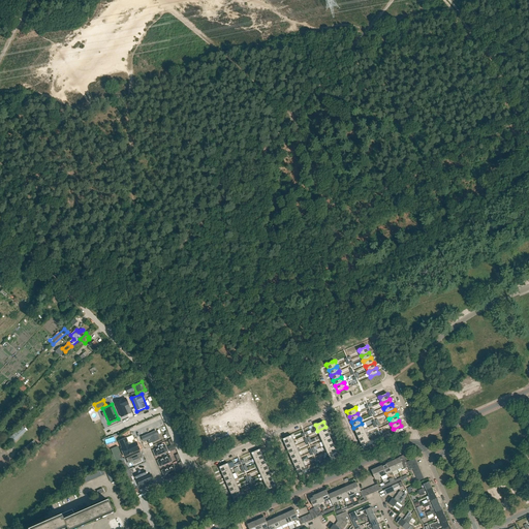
[(362,424),(353,428),(355,433),(364,429),(365,429),(362,424)]
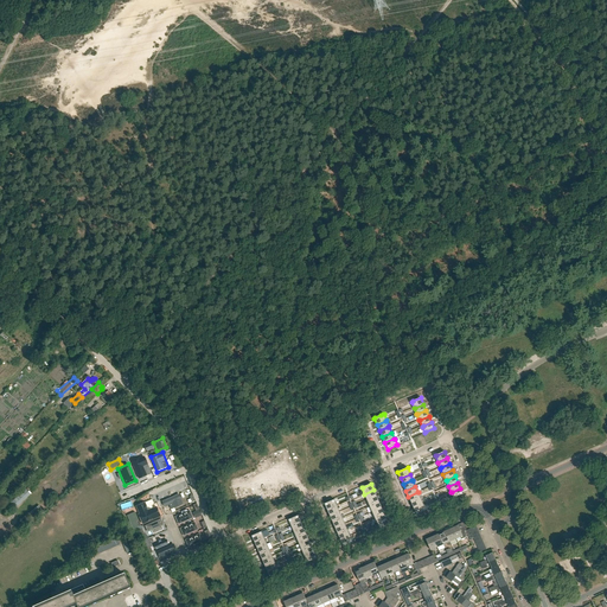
[(16,509),(31,493),(26,489),(11,503),(16,509)]
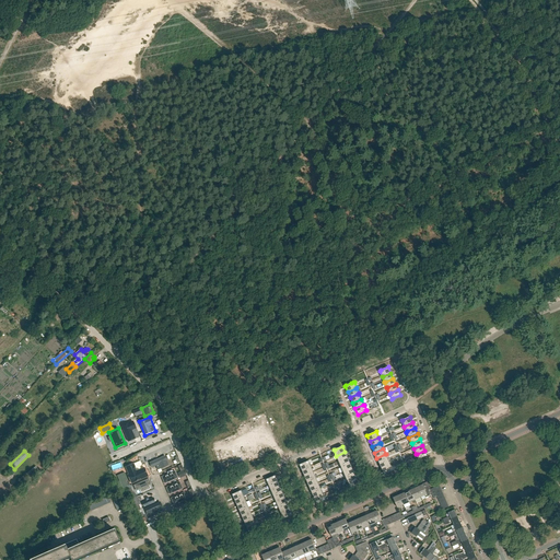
[(142,463),(149,459),(144,451),(138,455),(142,463)]
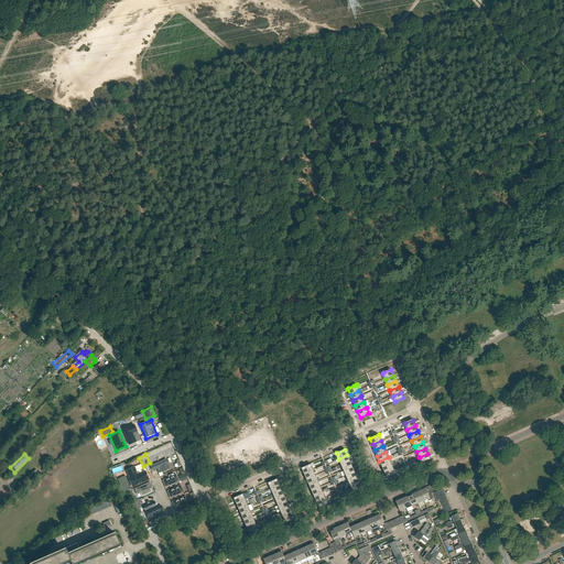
[(420,457),(419,457),(421,464),(422,463),(431,459),(427,454),(420,457)]
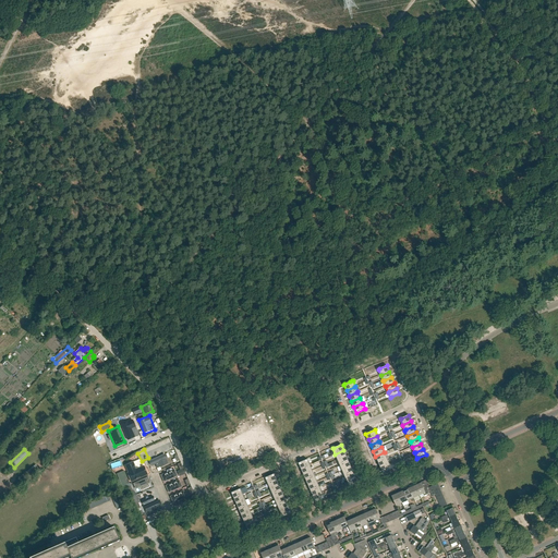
[(343,450),(335,455),(337,460),(338,459),(347,456),(343,450)]
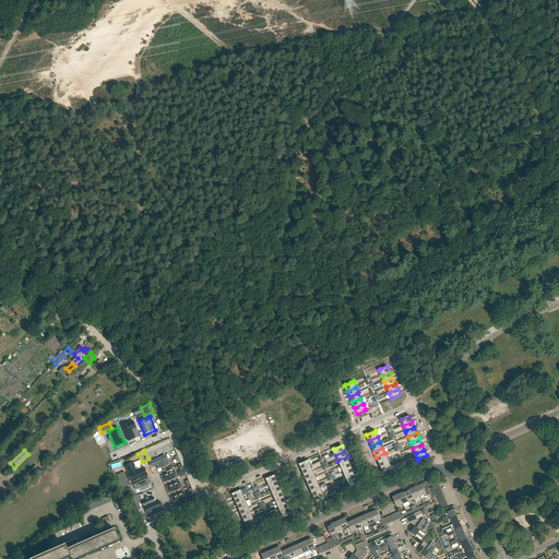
[(384,453),(376,458),(379,463),(388,459),(385,453),(384,453)]
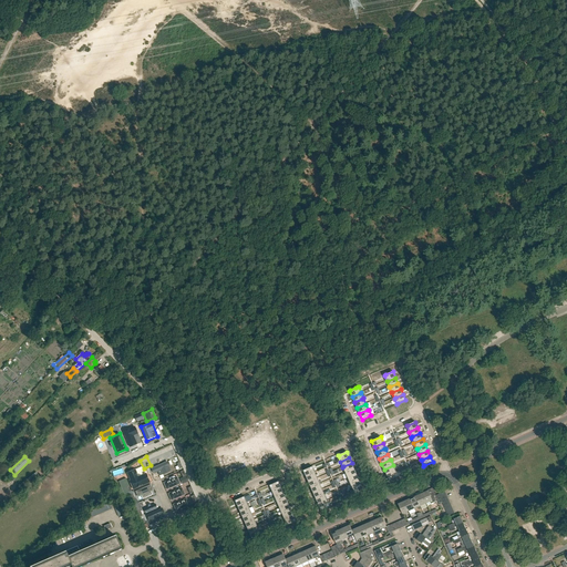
[(162,475),(171,471),(167,463),(152,470),(154,473),(160,471),(162,475)]
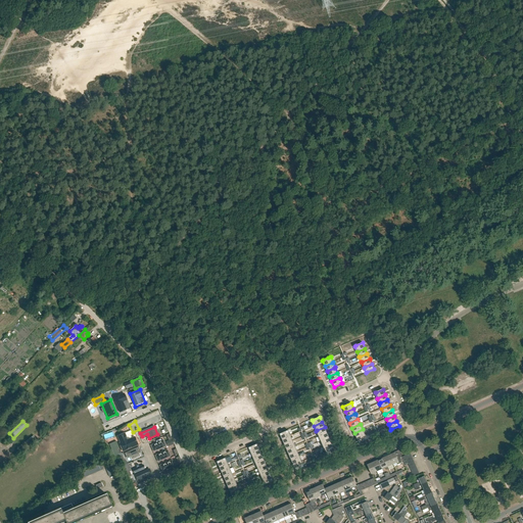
[(317,430),(316,431),(319,436),(327,432),(325,427),(317,430)]
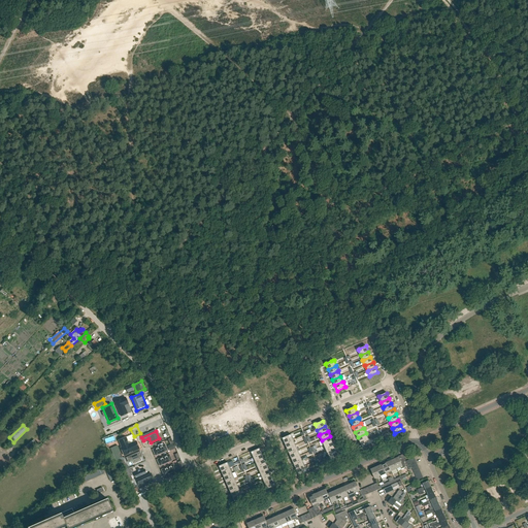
[(366,433),(358,437),(360,442),(367,439),(368,438),(366,433)]
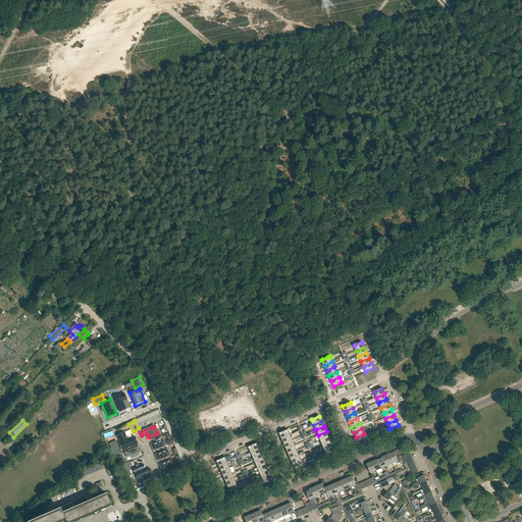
[(132,429),(115,436),(121,451),(138,444),(132,429)]
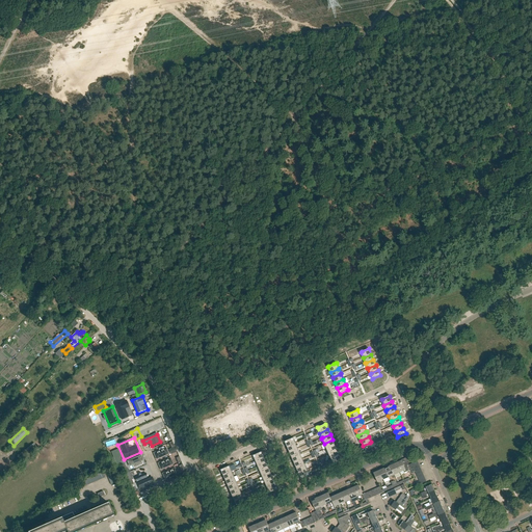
[(292,439),(285,442),(287,447),(296,444),(293,439),(292,439)]
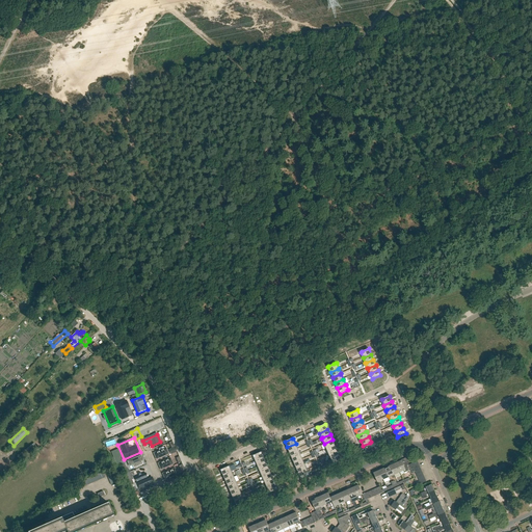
[(333,440),(324,444),(326,449),(327,449),(335,445),(333,440)]
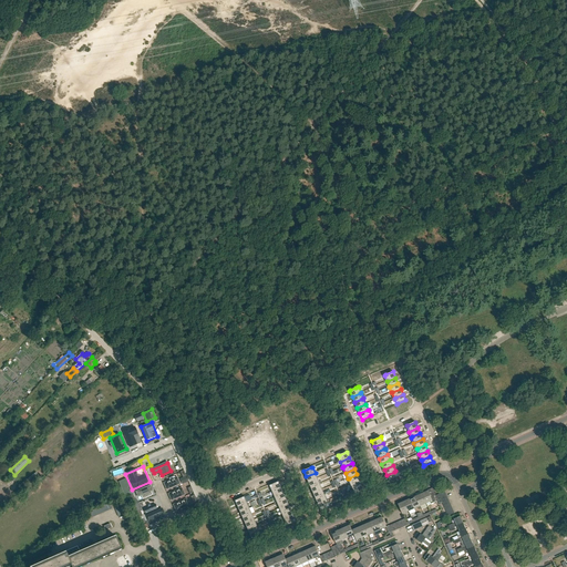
[(7,471),(0,476),(0,477),(3,482),(11,475),(7,471)]
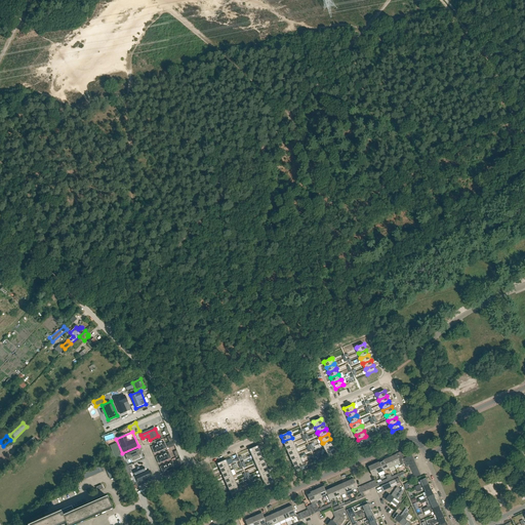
[(365,437),(358,440),(360,445),(368,442),(366,436),(365,437)]
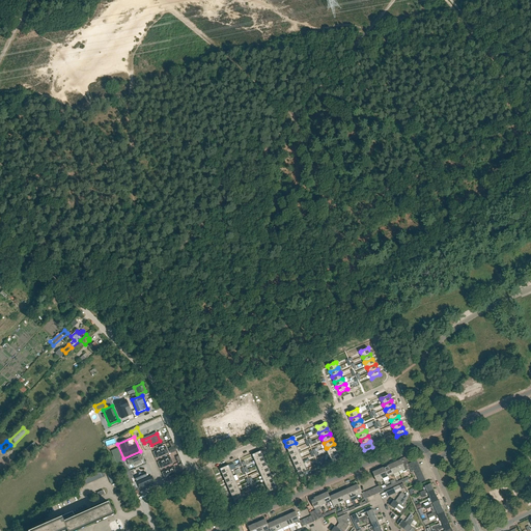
[(21,459),(37,447),(33,443),(18,455),(21,459)]
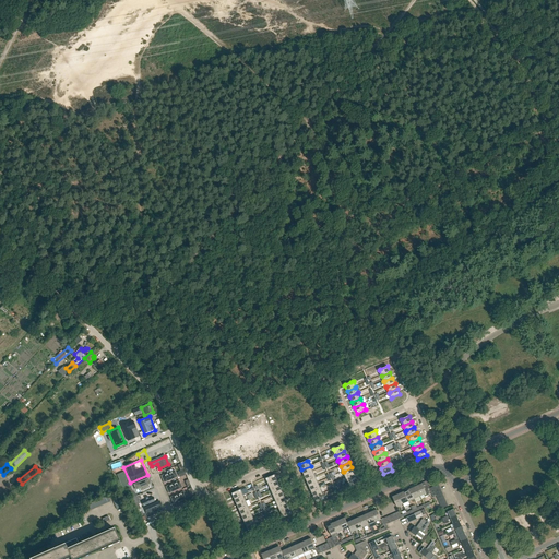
[(311,466),(301,470),(305,476),(312,472),(313,472),(311,466)]
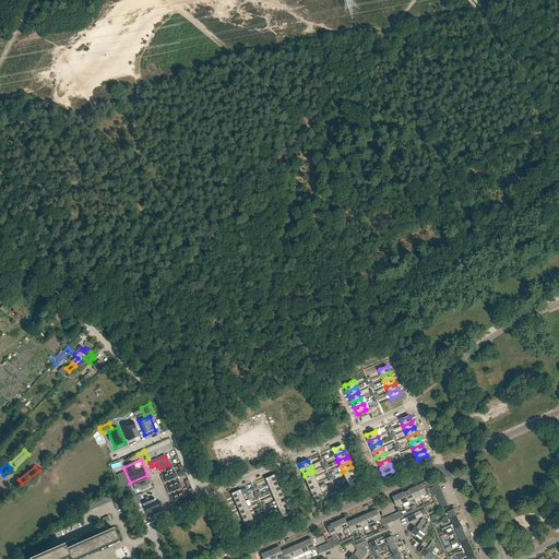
[(344,472),(343,472),(345,477),(355,474),(352,467),(344,472)]
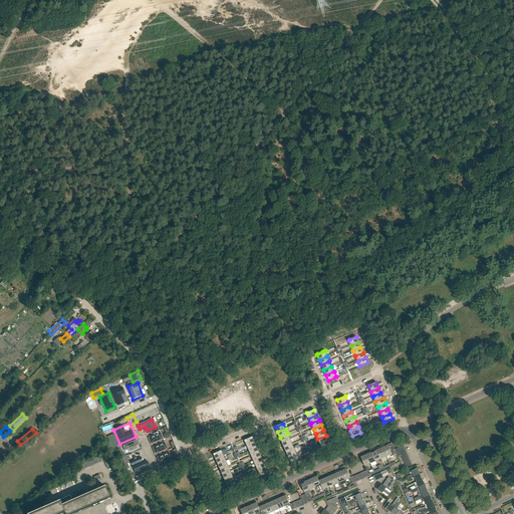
[(163,439),(161,433),(149,438),(151,444),(163,439)]
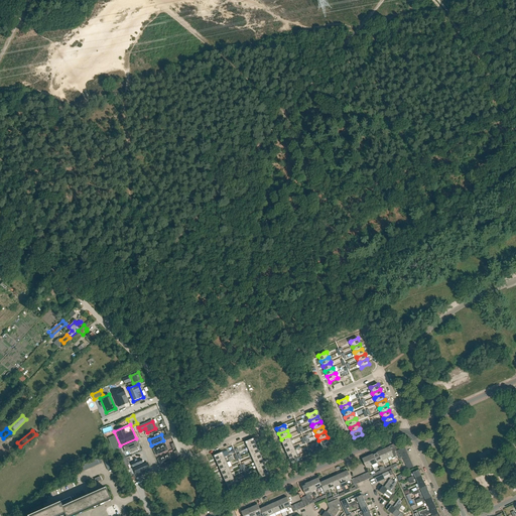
[(288,435),(281,439),(283,444),(291,440),(289,435),(288,435)]
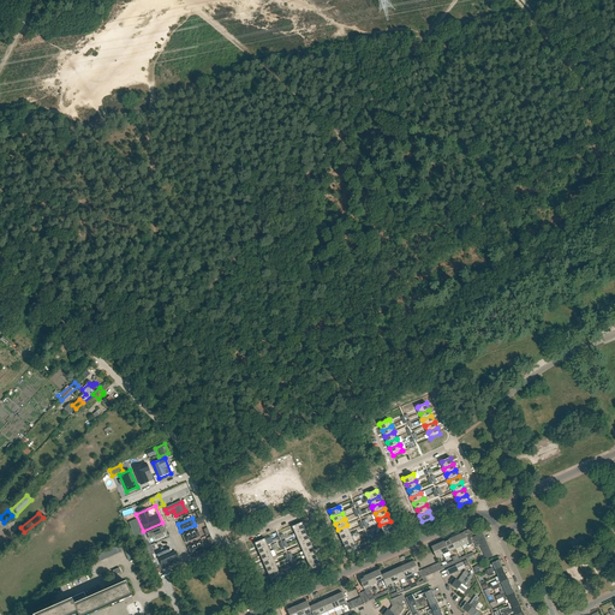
[(137,530),(139,529),(136,520),(129,524),(135,537),(139,535),(137,530)]
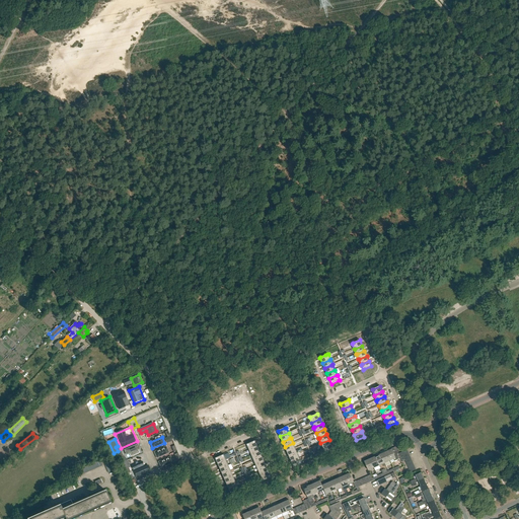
[(329,440),(320,443),(323,448),(331,445),(329,440)]
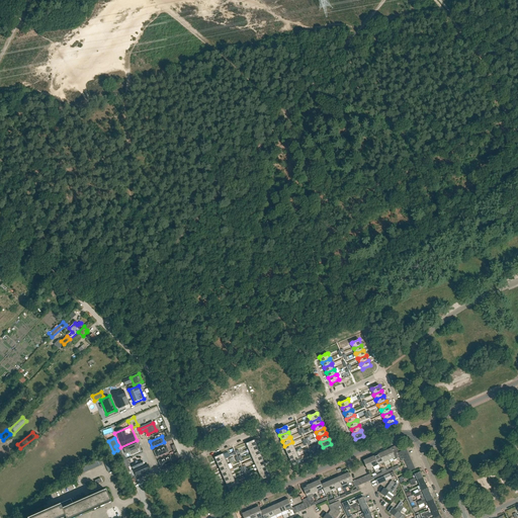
[(255,440),(246,443),(249,449),(257,445),(255,440)]
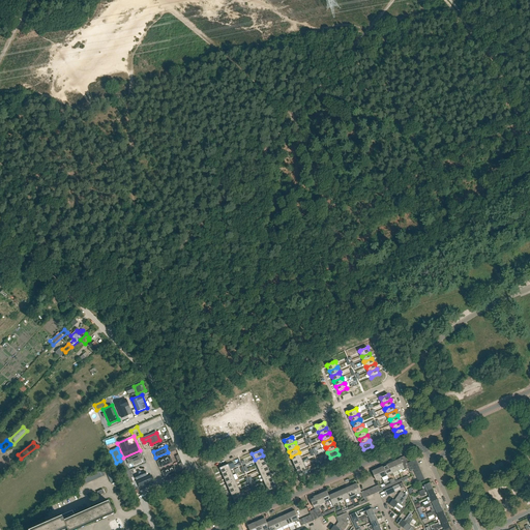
[(144,460),(141,452),(126,459),(129,467),(144,460)]
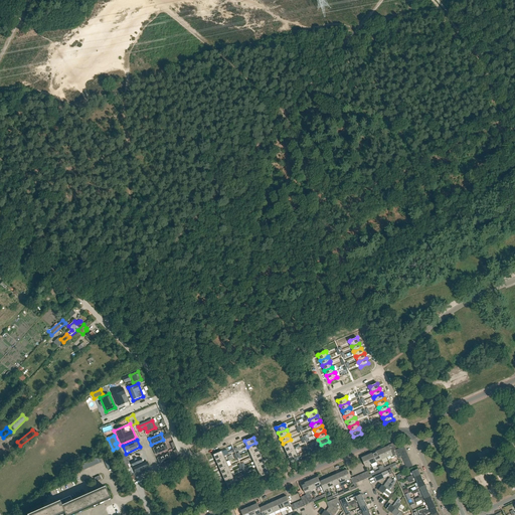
[(291,440),(283,444),(285,449),(292,446),(293,445),(291,440)]
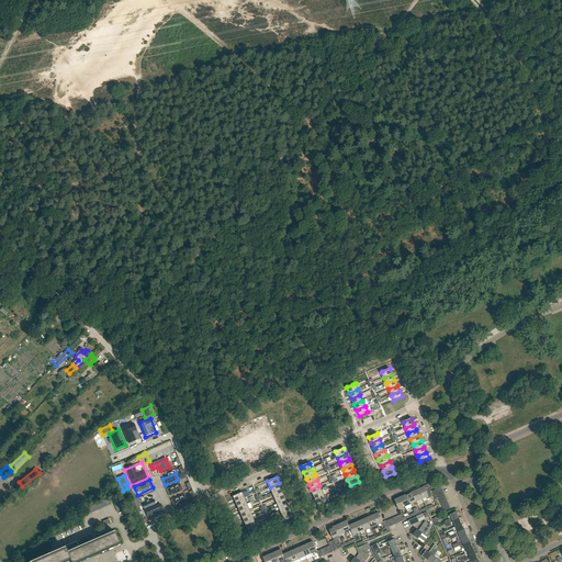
[(350,485),(352,492),(353,491),(361,487),(359,482),(350,485)]
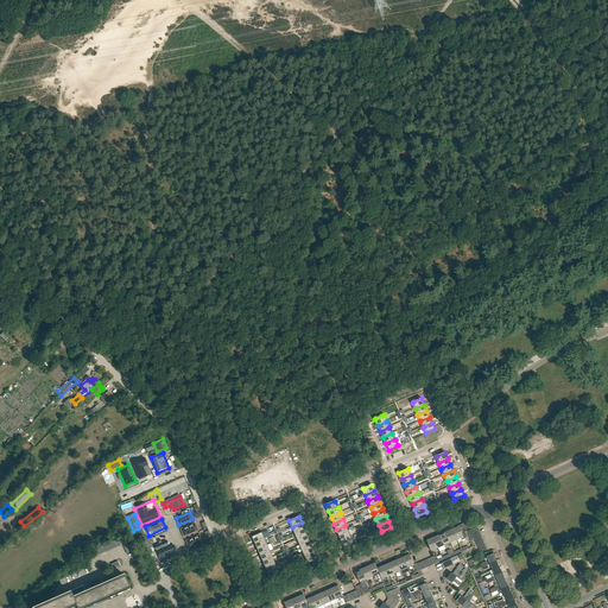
[(302,523),(292,527),(295,533),(304,529),(302,523)]
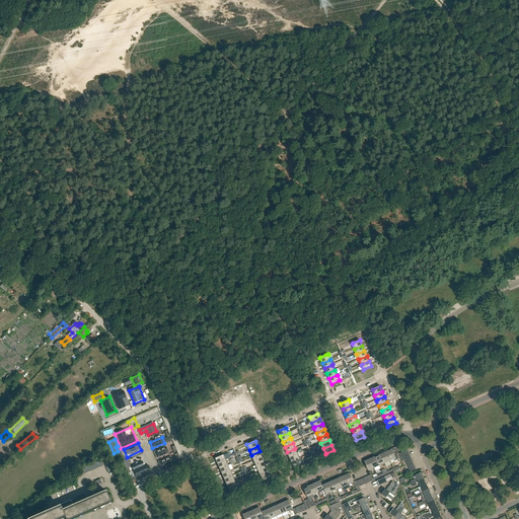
[(166,447),(154,452),(157,458),(169,453),(166,447)]
